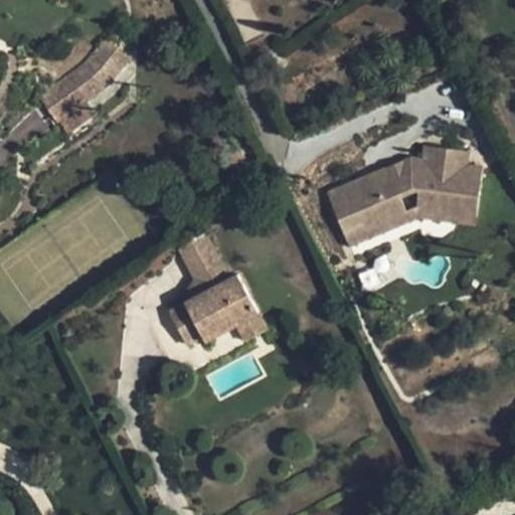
[(78,70),(39,99),(64,134),(96,112),(87,101),(108,83),(130,55),(107,39),(78,70)]
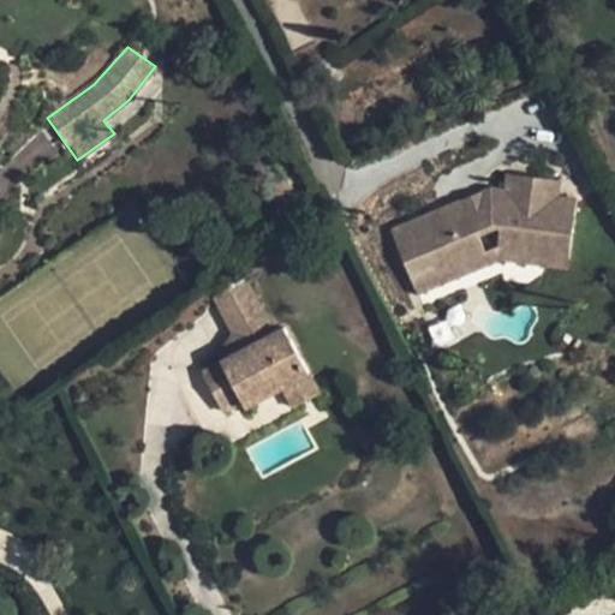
[(500,227),(497,246),(501,257),(568,267),(577,199),(560,197),(562,181),(505,174),(503,190),(490,189),(390,231),(417,293),(491,261),(479,237),(500,227)]
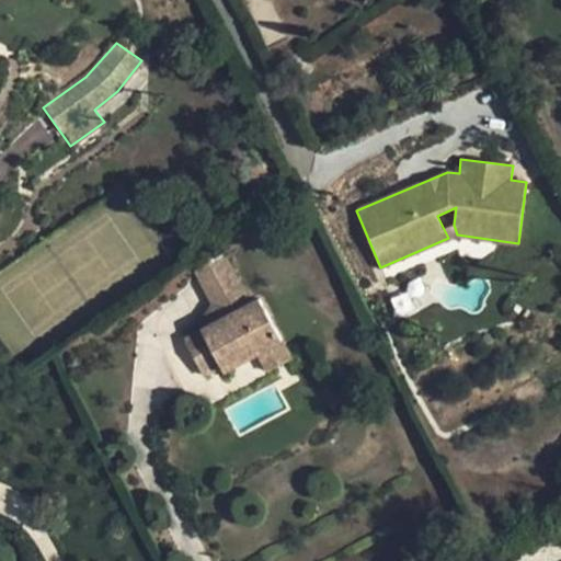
[(437,216),(448,238),(457,235),(454,225),(456,207),(437,216)]
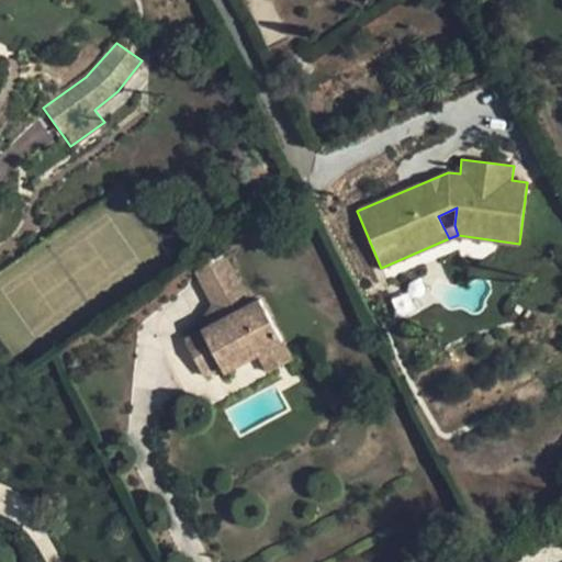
[(381,268),(386,280),(458,249),(458,235),(449,238),(381,268)]
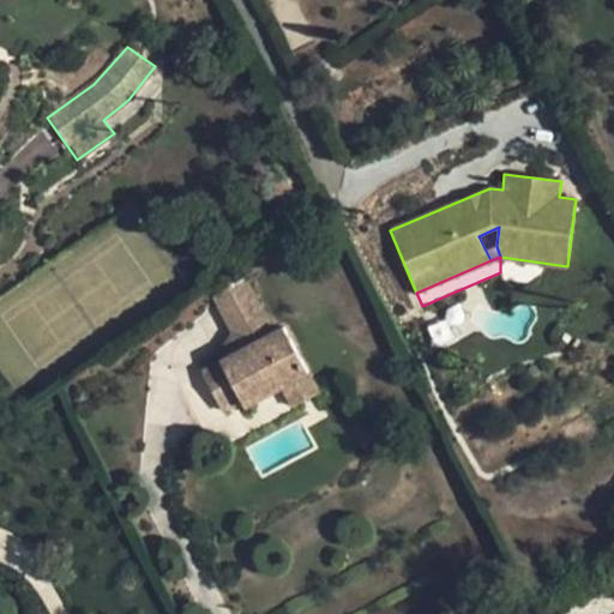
[(271,330),(252,295),(223,311),(242,345),(271,330)]
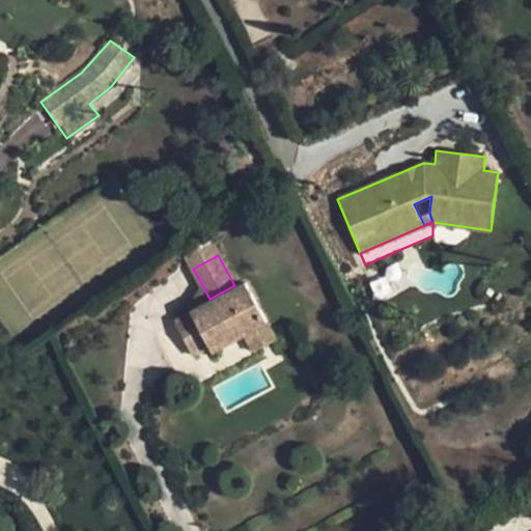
[(272,329),(253,295),(182,333),(200,367),(217,358),(272,329)]
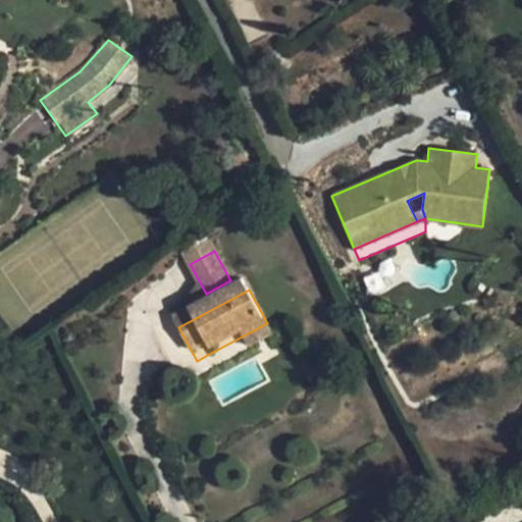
[(279,346),(267,323),(213,352),(216,357),(248,341),(257,358),(279,346)]
